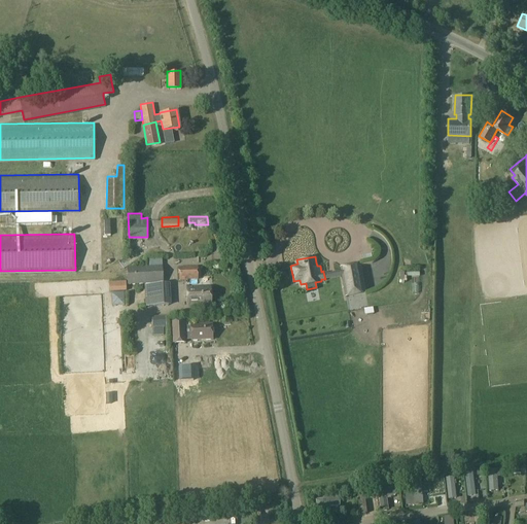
[(357,263),(340,266),(341,269),(341,273),(345,291),(345,294),(347,294),(347,295),(360,292),(361,292),(361,291),(362,291),(357,263)]
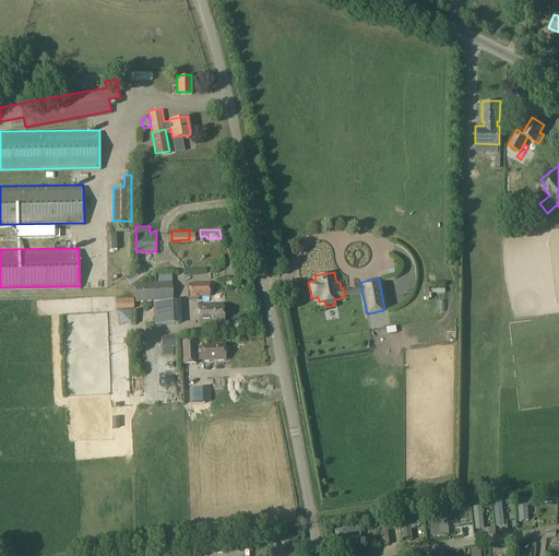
[(173,298),(171,280),(134,281),(135,300),(173,298)]
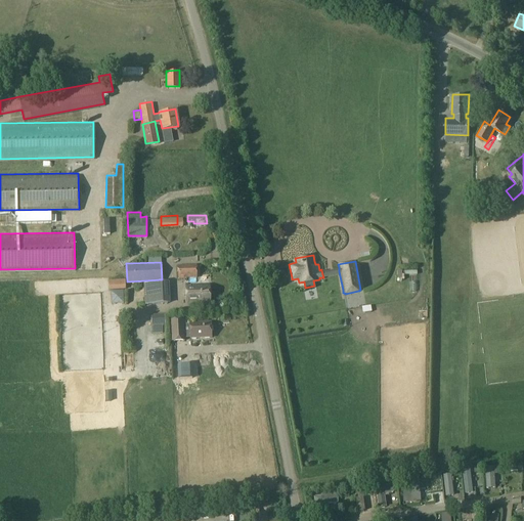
[(197,275),(197,262),(177,263),(177,276),(197,275)]
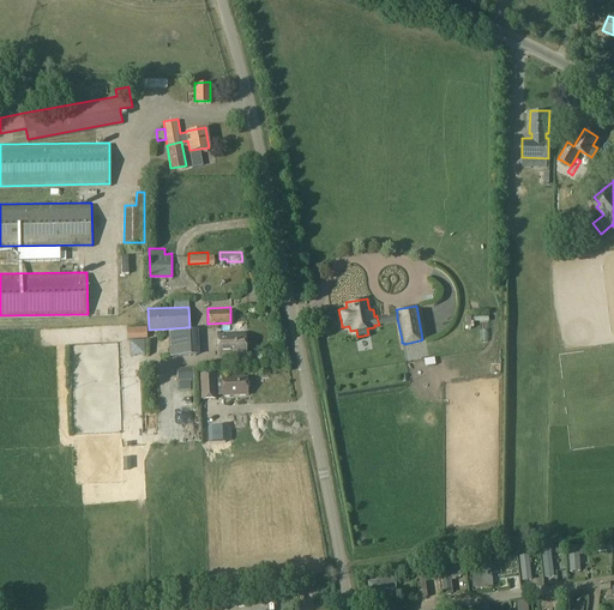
[(146,336),(146,325),(126,326),(126,337),(146,336)]
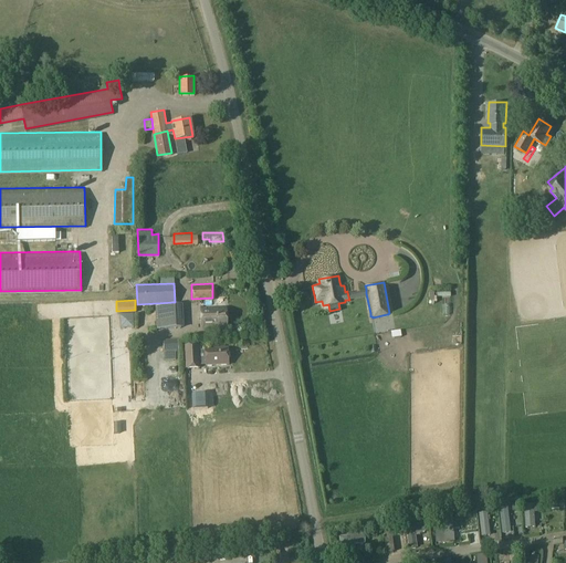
[(180,302),(175,303),(155,304),(156,326),(181,325),(180,302)]
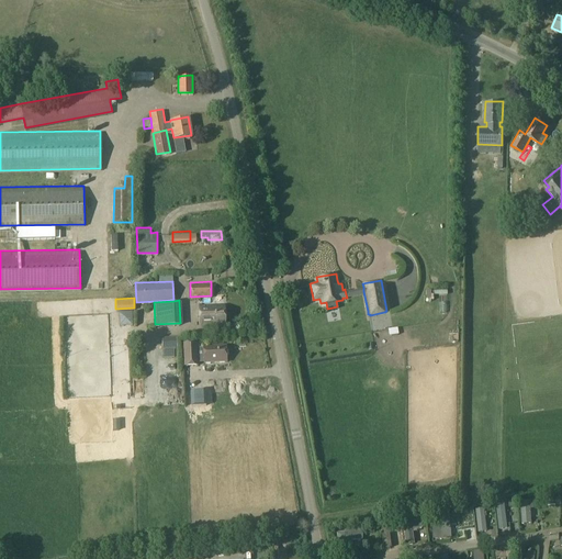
[(201,324),(224,323),(223,303),(200,304),(201,324)]
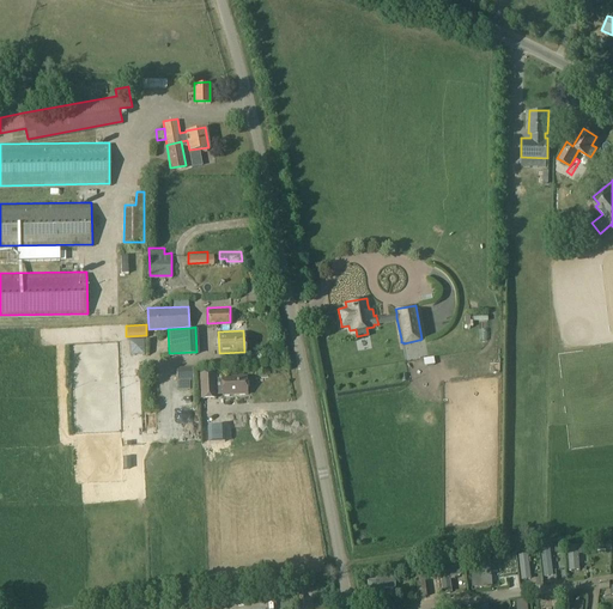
[(366,343),(357,346),(359,353),(369,351),(366,343)]
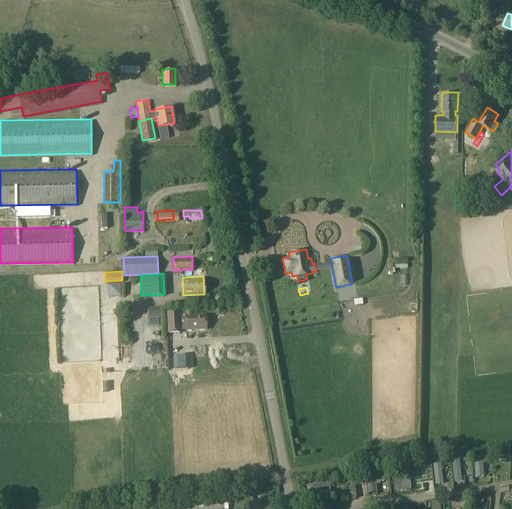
[(207,304),(207,294),(180,295),(181,305),(207,304)]
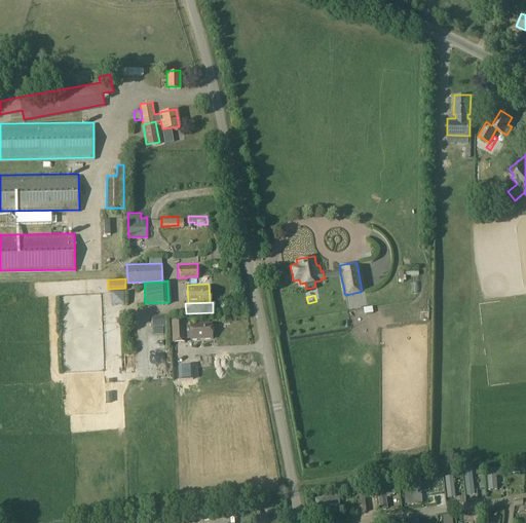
[(164,315),(151,315),(152,332),(163,331),(163,325),(164,325),(164,315)]
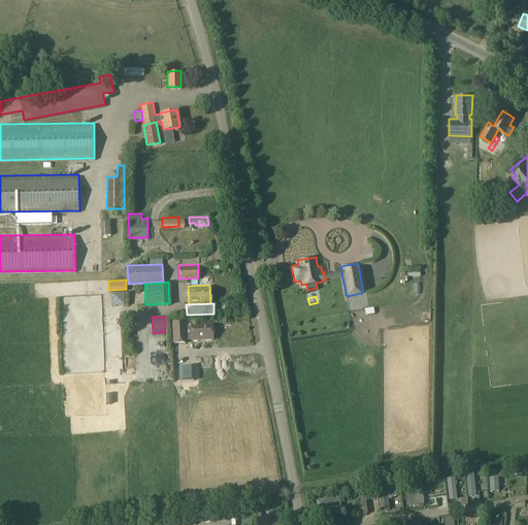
[(172,321),(173,341),(186,341),(186,334),(191,334),(192,338),(212,337),(212,323),(191,324),(191,325),(185,325),(185,321),(172,321)]
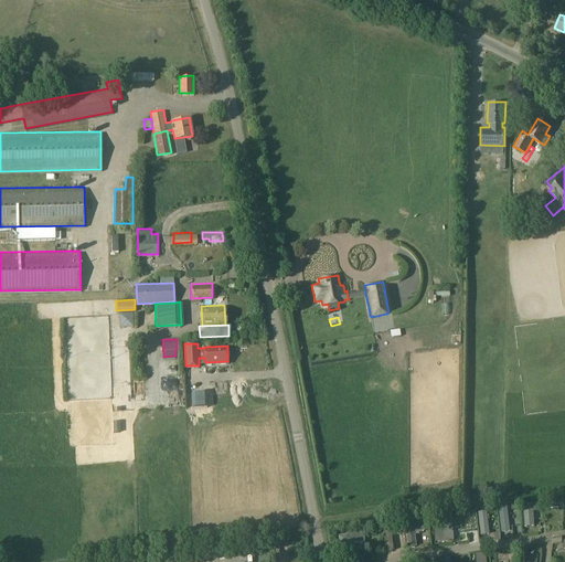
[(170,396),(181,396),(181,385),(170,385),(170,396)]
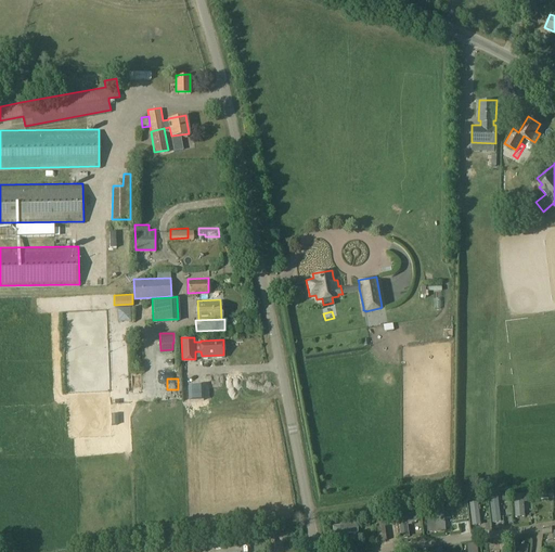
[(203,385),(188,385),(189,398),(203,398),(203,385)]
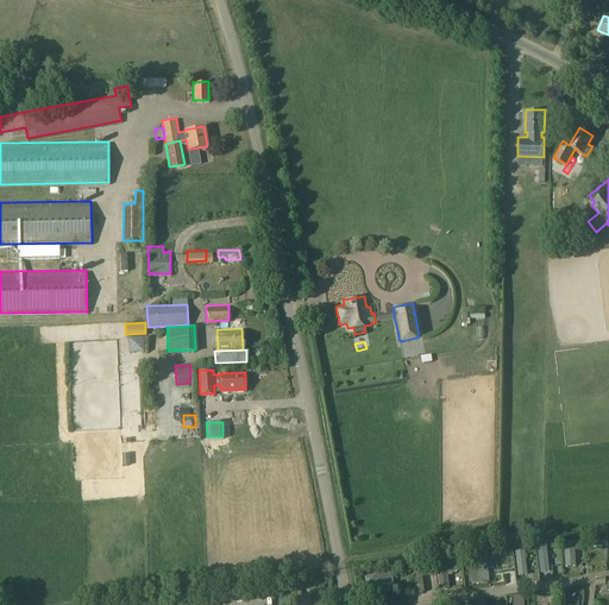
[(576,541),(572,541),(572,540),(563,541),(565,566),(575,565),(573,548),(577,548),(576,541)]
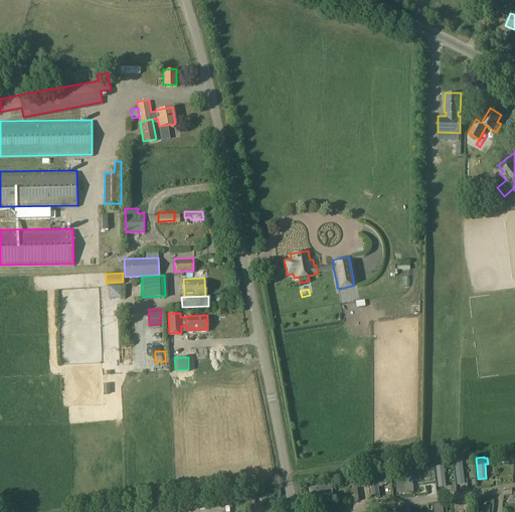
[(384,465),(375,466),(376,473),(385,471),(384,465)]
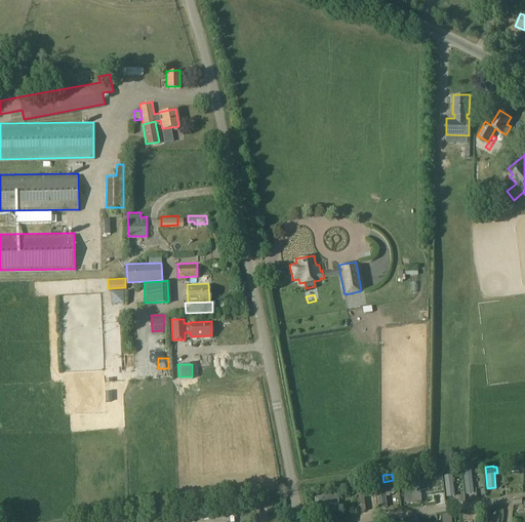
[(404,500),(420,499),(418,479),(403,480),(404,500)]
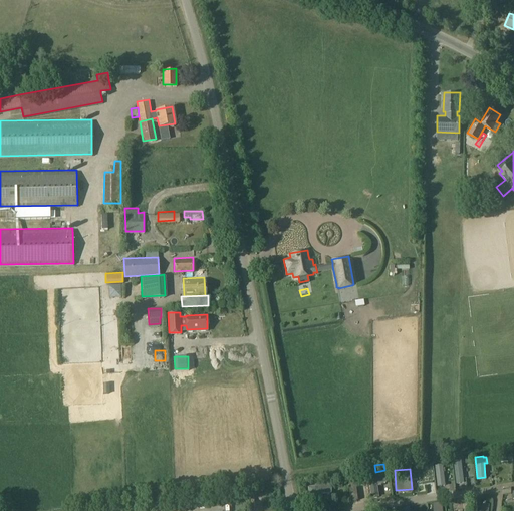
[(362,472),(354,473),(356,483),(363,482),(362,472)]
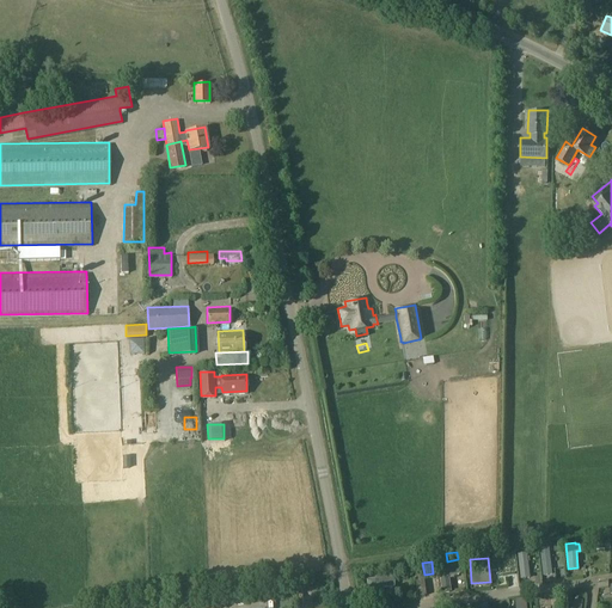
[(438,564),(441,590),(450,589),(448,572),(458,571),(456,562),(438,564)]
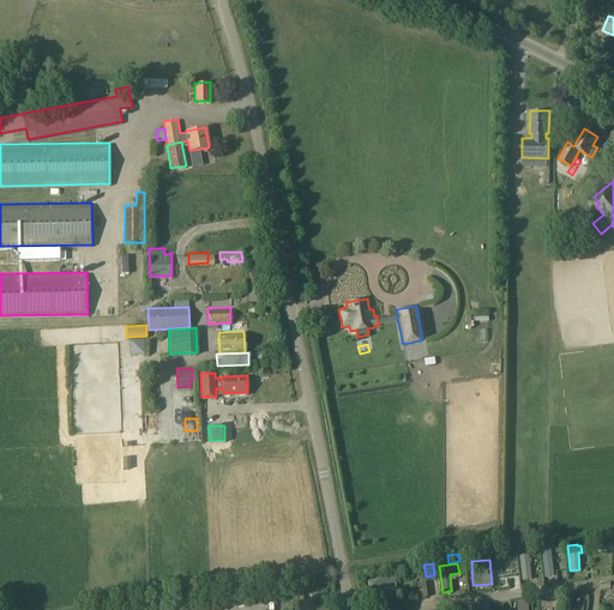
[(367,577),(368,598),(378,598),(377,586),(393,584),(392,574),(367,577)]
